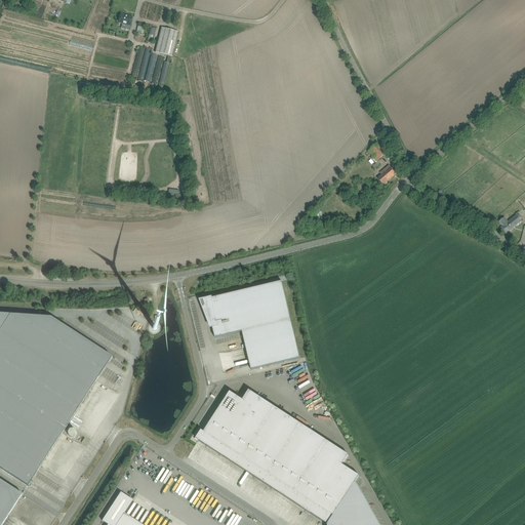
[(58,19),(65,7),(56,3),(50,15),(58,19)]
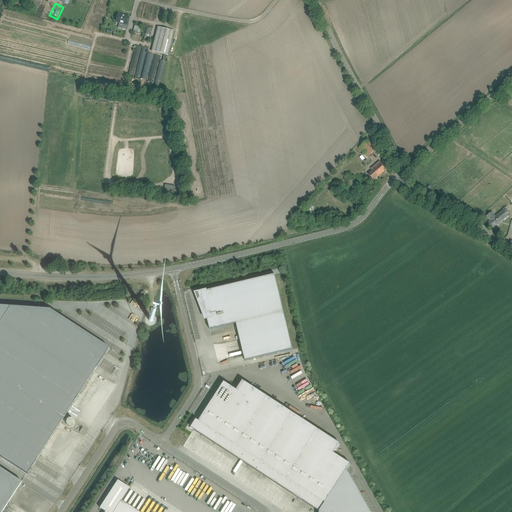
[(122,15),(117,14),(115,23),(123,24),(122,29),(125,30),(126,25),(127,25),(129,17),(124,15),(124,16),(122,16),(122,15)]
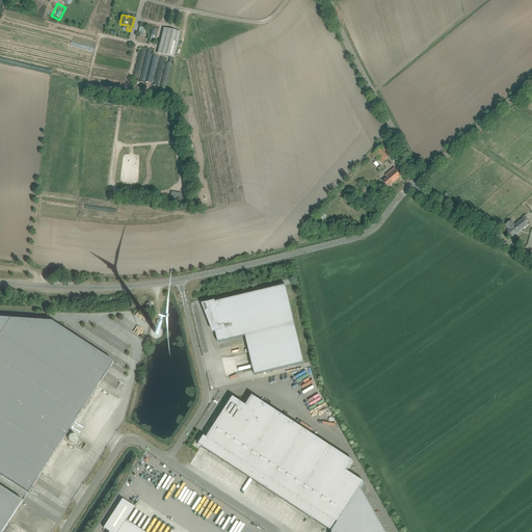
[(175,57),(181,32),(163,28),(157,53),(175,57)]
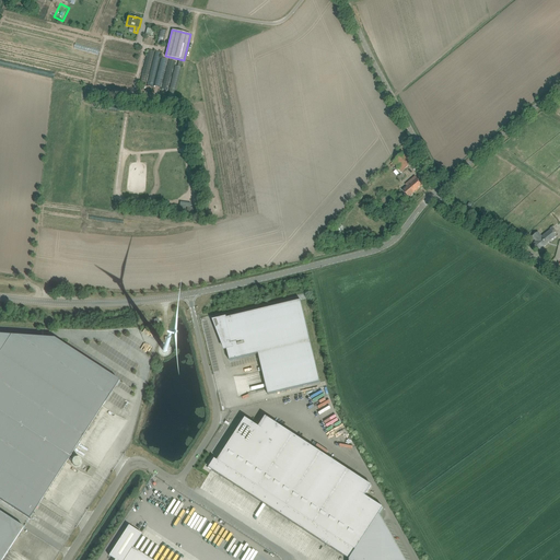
[(149,50),(142,82),(148,83),(148,85),(170,90),(172,81),(165,80),(170,60),(162,59),(163,54),(156,53),(156,51),(149,50)]
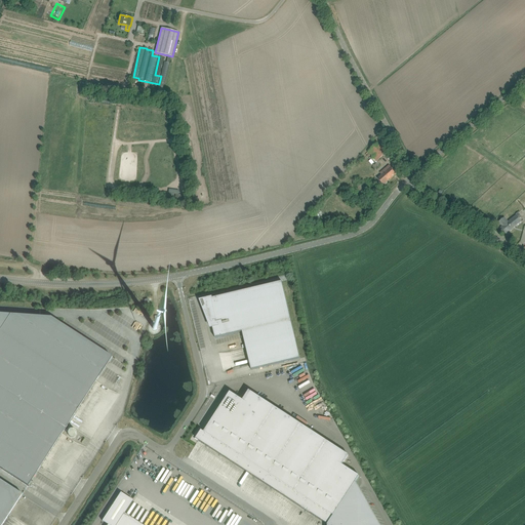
[(166,58),(160,85),(166,87),(172,59),(166,58)]
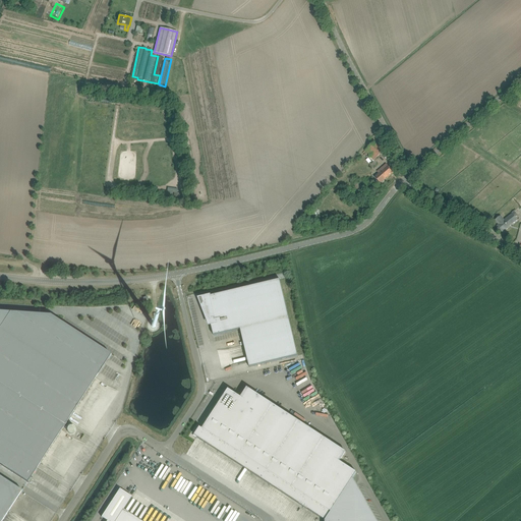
[(365,151),(370,156),(367,158),(371,162),(373,160),(383,153),(374,142),(365,151)]
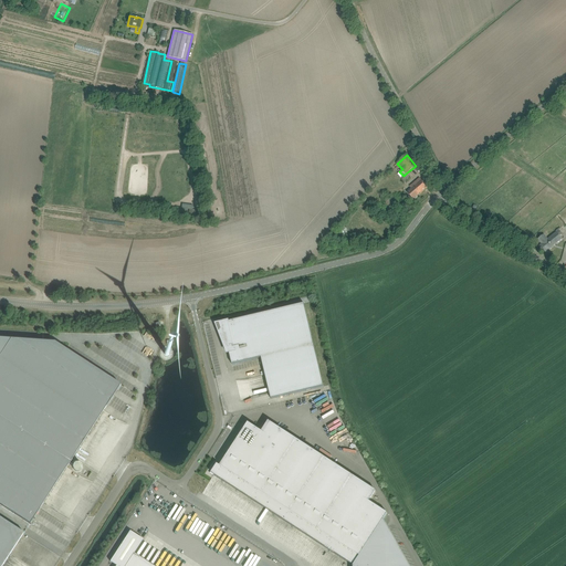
[(407,192),(412,199),(419,194),(420,195),(428,188),(419,178),(410,187),(411,188),(411,187),(412,188),(407,192)]
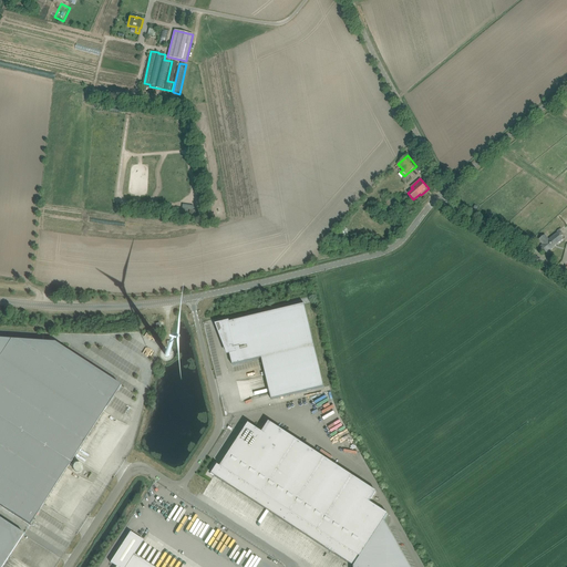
[(394,202),(390,198),(384,206),(389,208),(394,202)]
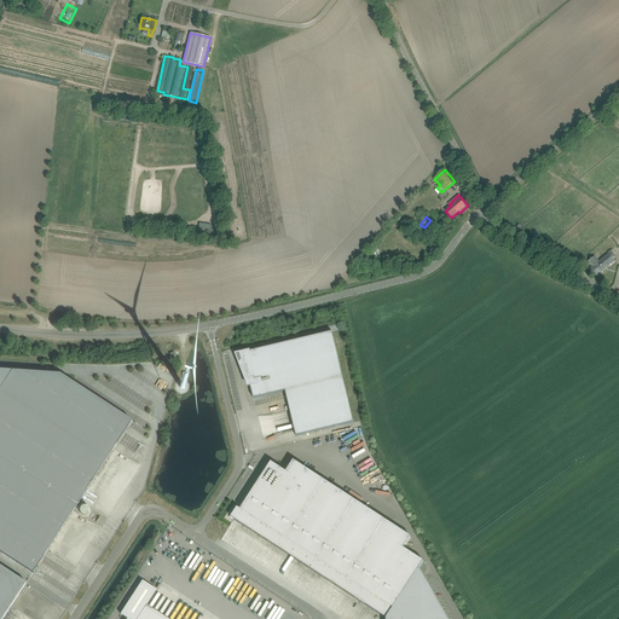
[(595,256),(588,261),(593,267),(590,268),(596,277),(603,271),(603,270),(614,261),(608,253),(599,260),(595,256)]
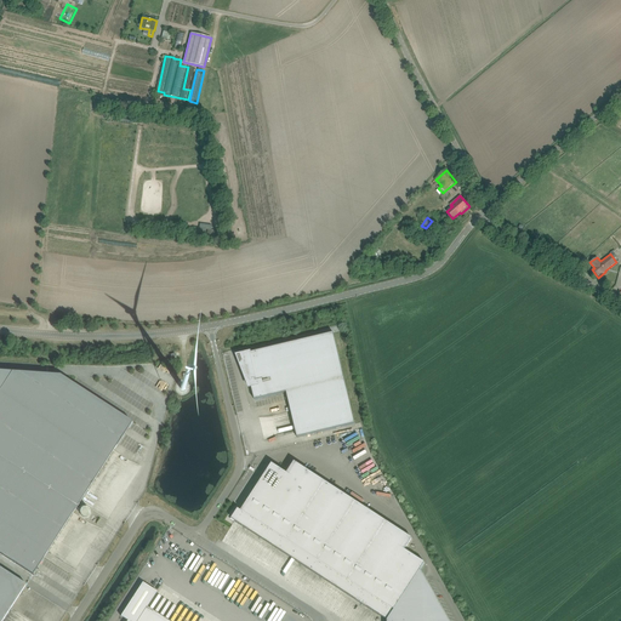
[(355,425),(334,334),(250,353),(238,355),(250,388),(251,387),(255,400),(286,393),(297,438),(355,425)]
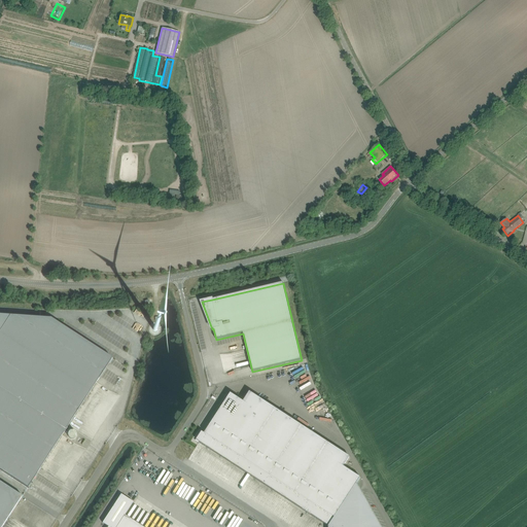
[(28,488),(112,358),(50,319),(0,315),(0,469),(29,489),(29,488),(28,488)]
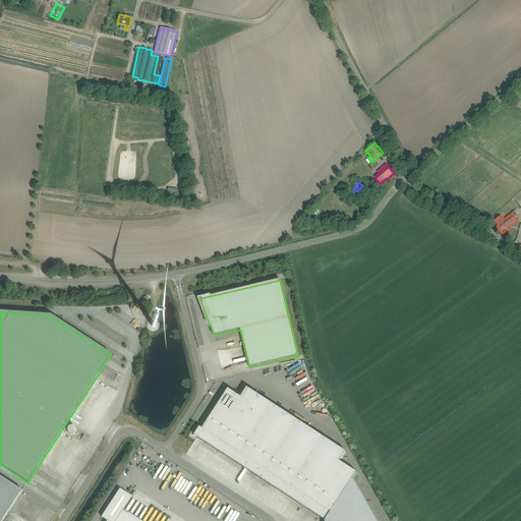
[(195,432),(195,433),(197,436),(197,438),(326,520),(325,520),(377,520),(353,478),(356,472),(347,466),(340,461),(346,452),(247,388),(241,397),(228,389),(203,428),(199,426),(195,432)]
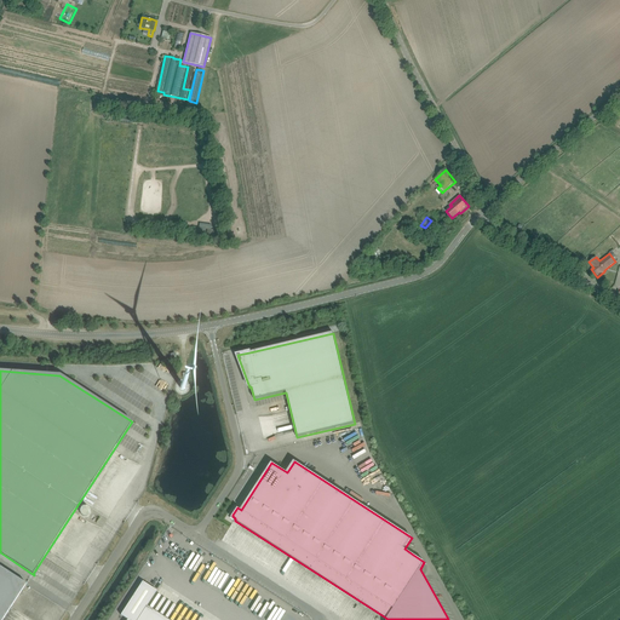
[(0,619),(1,619),(26,585),(27,586),(27,585),(0,567),(0,619)]
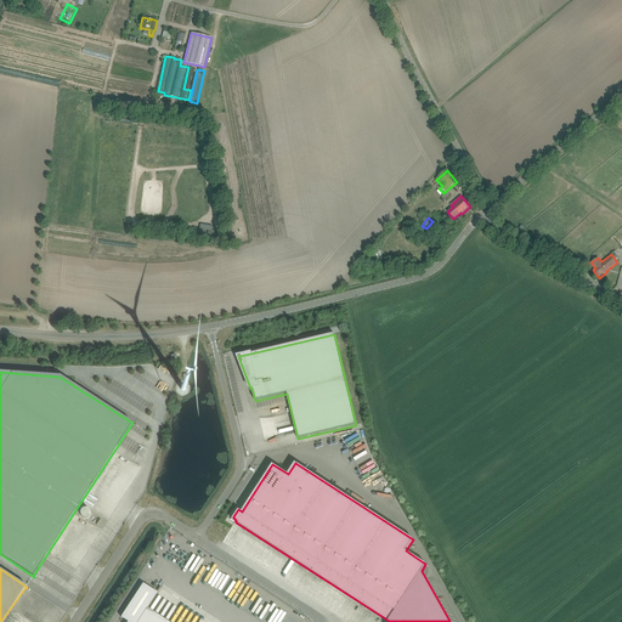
[(168,621),(147,609),(157,593),(143,583),(120,617),(128,621),(168,621)]
